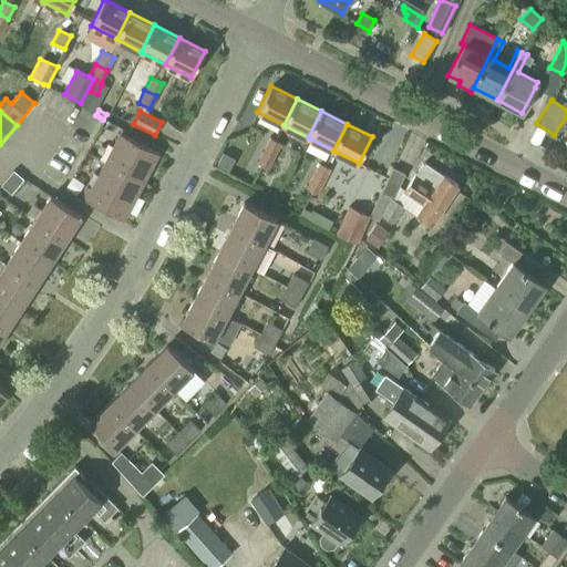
[(120,134),(102,166),(136,184),(138,179),(143,183),(152,167),(146,164),(152,153),(157,155),(158,154),(120,134)]
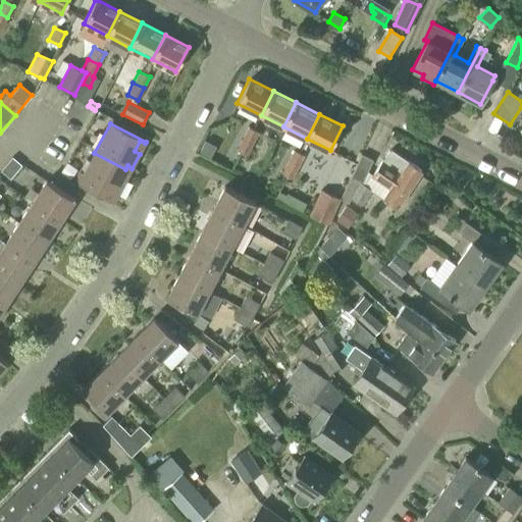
[(242,139),(253,144),(259,133),(248,126),(242,139)]
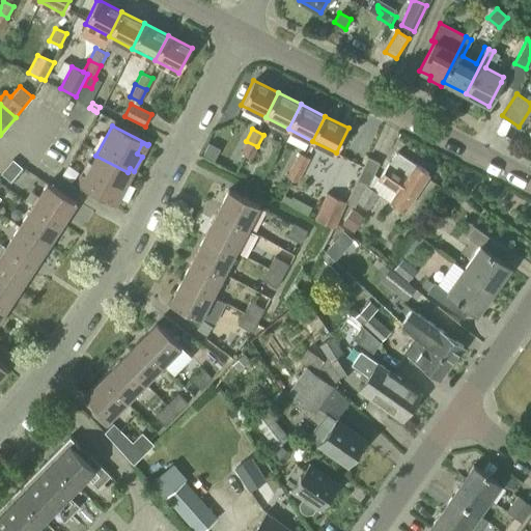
[(257,146),(246,141),(240,152),(251,159),(257,146)]
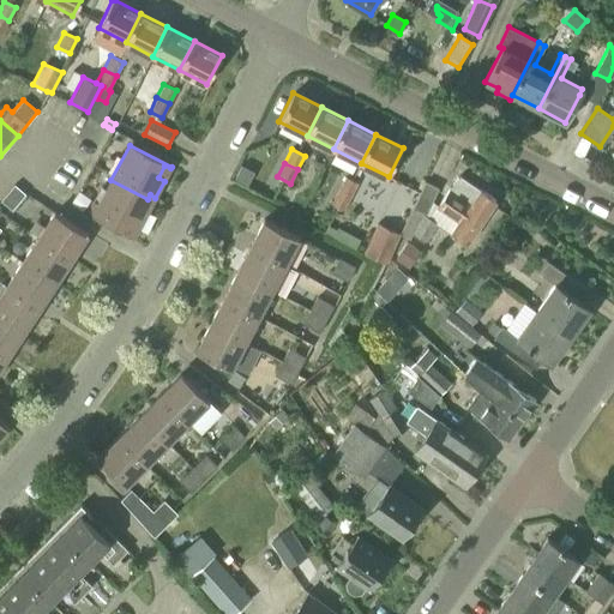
[(337,191),(350,197),(357,184),(345,176),(337,191)]
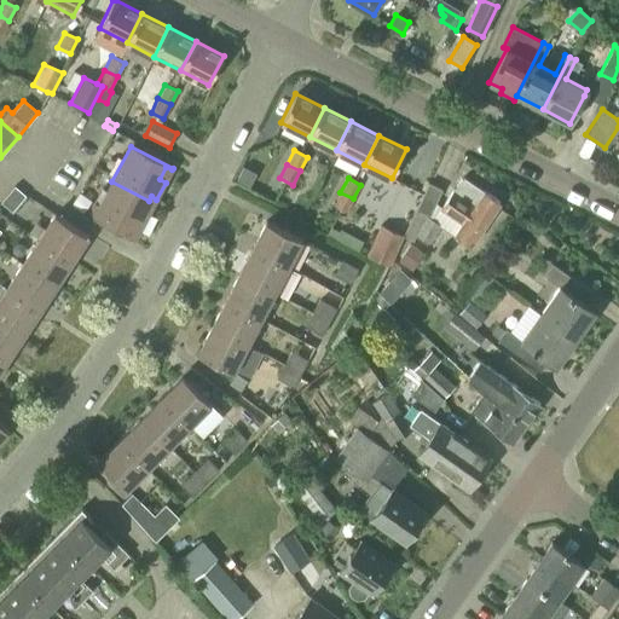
[(440,225),(455,235),(453,236),(470,247),(499,202),(484,191),(482,191),(463,179),(461,179),(455,190),(453,190),(443,207),(435,203),(443,190),(428,183),(405,231),(414,236),(427,244),(440,225)]
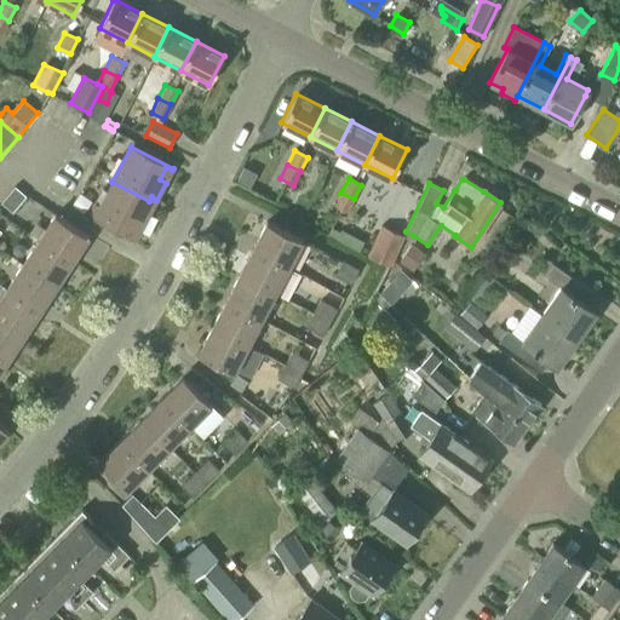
[(149,201),(112,182),(99,206),(95,204),(87,217),(118,233),(135,241),(150,212),(144,210),(149,201)]
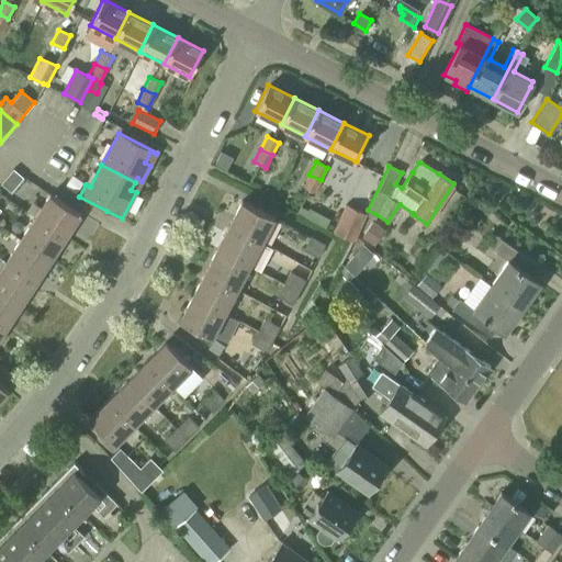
[(13,169),(0,184),(10,193),(23,178),(13,169)]
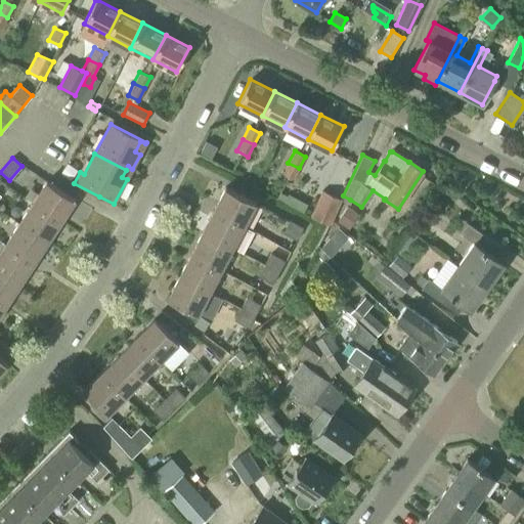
[(299,168),(288,163),(281,174),(293,180),(299,168)]
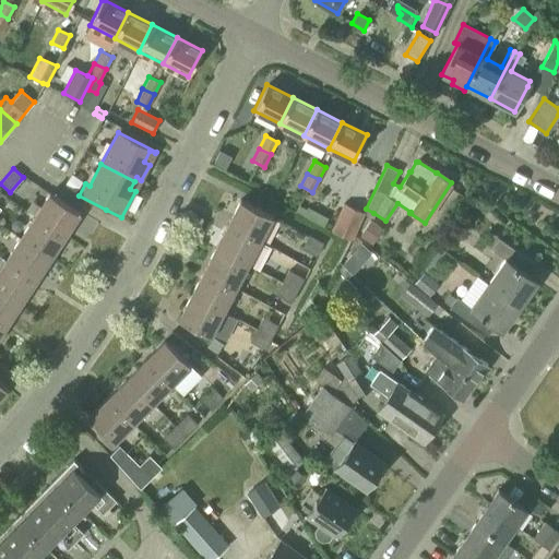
[(34,216),(64,236),(80,213),(49,193),(34,216)]
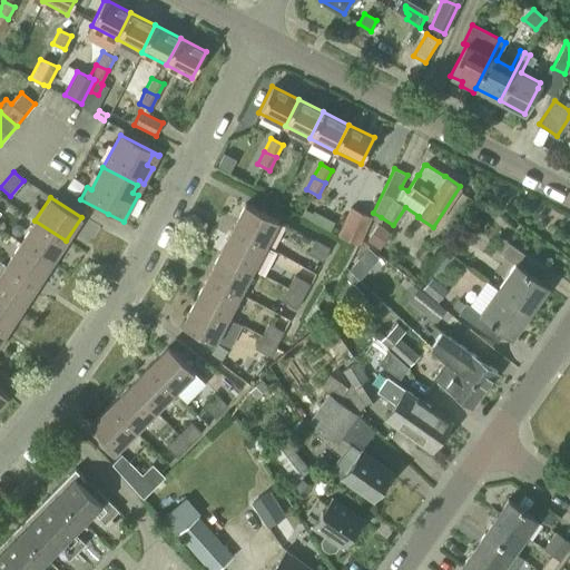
[(232,228),(265,246),(277,220),(245,204),(232,228)]
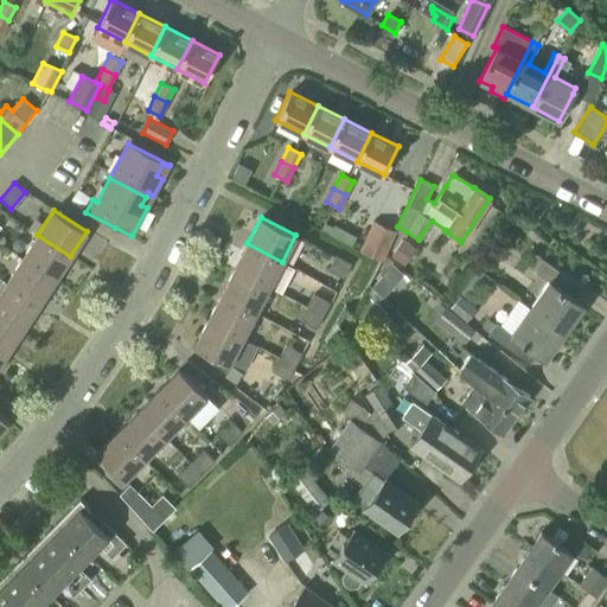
[(358,251),(381,262),(396,231),(372,221),(358,251)]
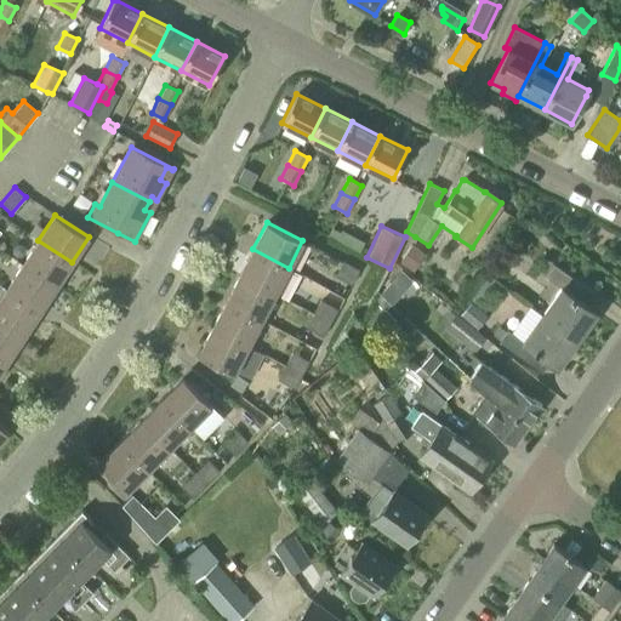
[(72,262),(38,240),(22,265),(56,288),(72,262)]
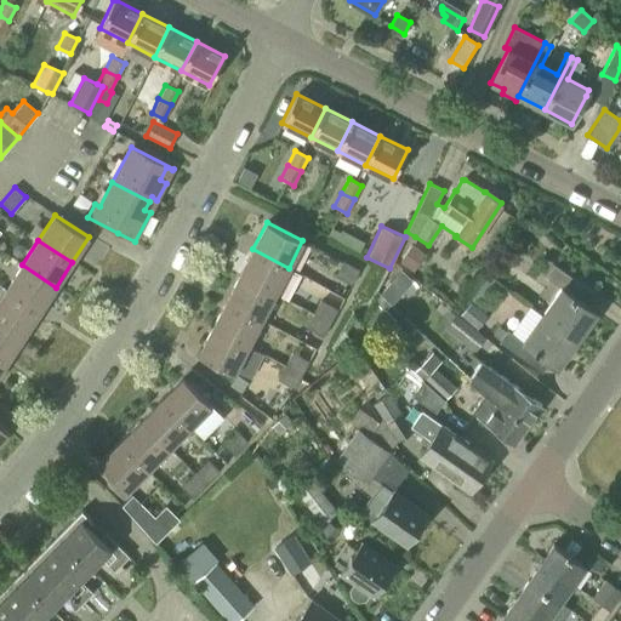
[(423,256),(411,248),(400,263),(412,271),(423,256)]
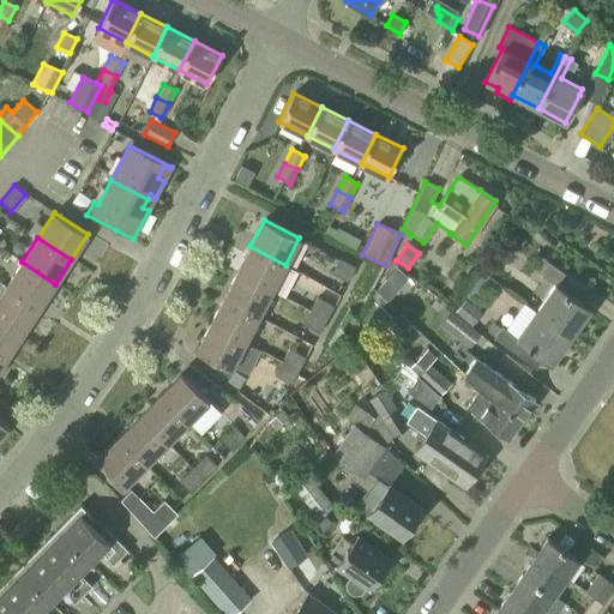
[(250,246),(236,272),(271,290),(286,265),(250,246)]
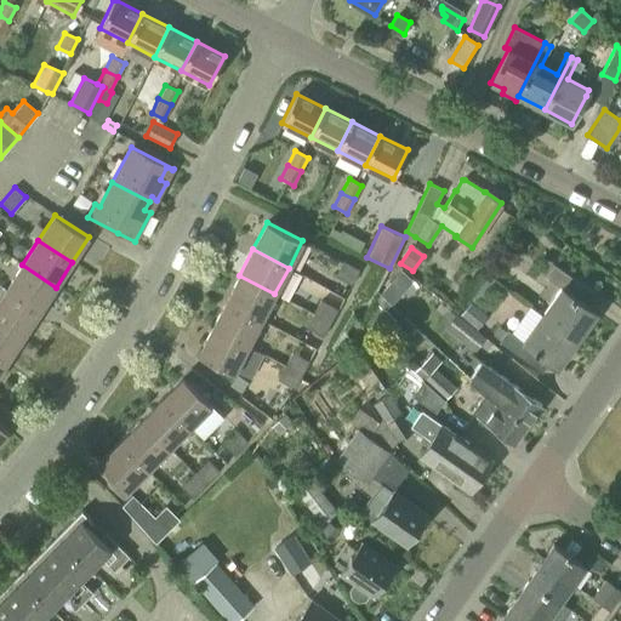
[(342,262),(334,277),(352,285),(359,271),(342,262)]
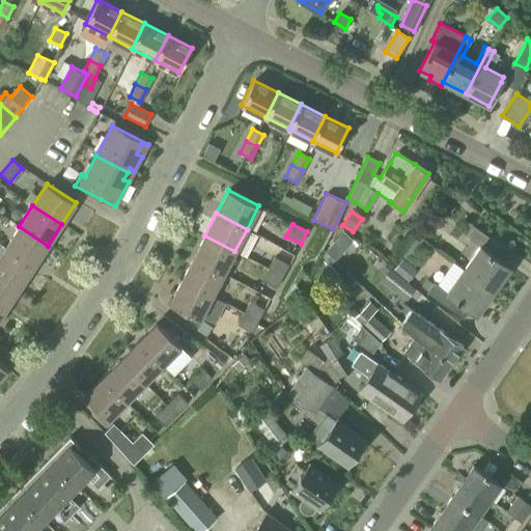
[(494,290),(510,268),(486,251),(494,241),(472,225),(465,235),(479,246),(464,269),(494,290)]
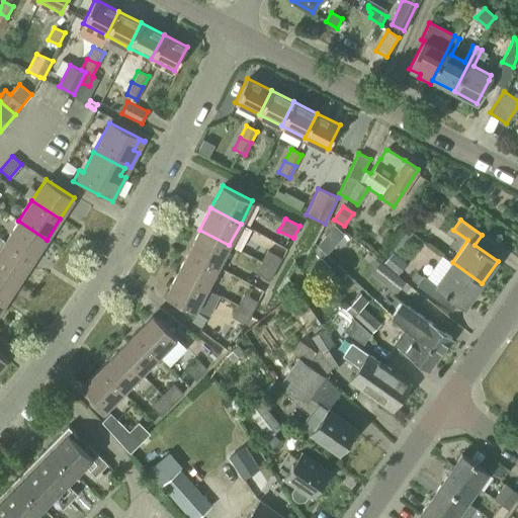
[(18,221),(5,242),(33,260),(47,240),(18,221)]
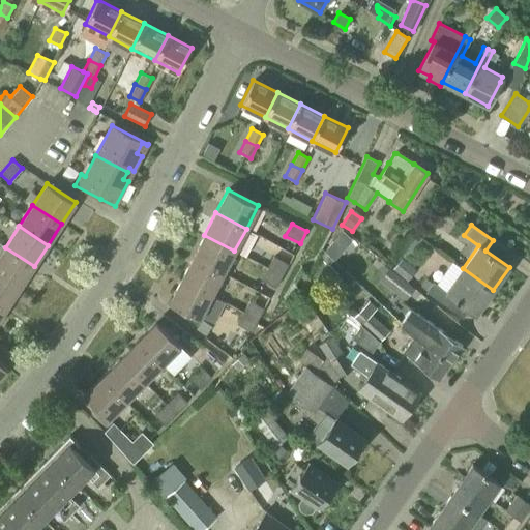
[(204,235),(193,258),(223,273),(234,251),(204,235)]
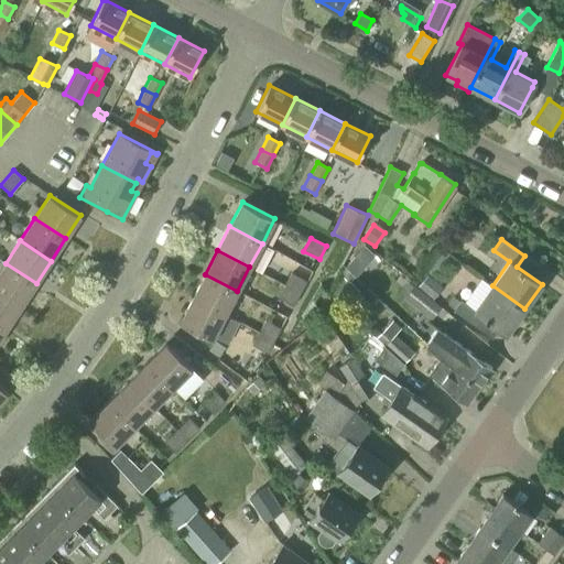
[(6,263),(0,270),(0,292),(21,306),(36,283),(6,263)]
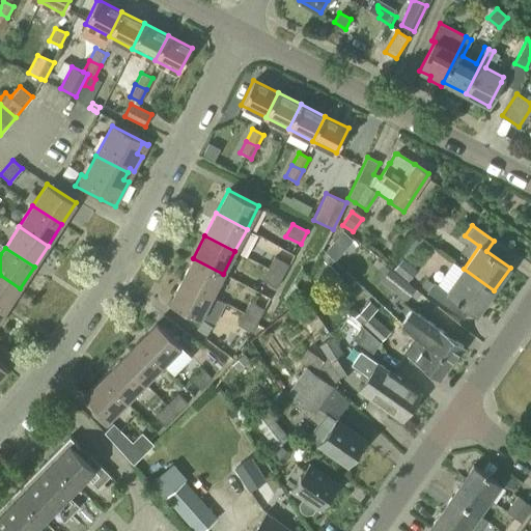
[(335,261),(323,250),(309,276),(323,288),(338,273),(330,267),(335,261)]
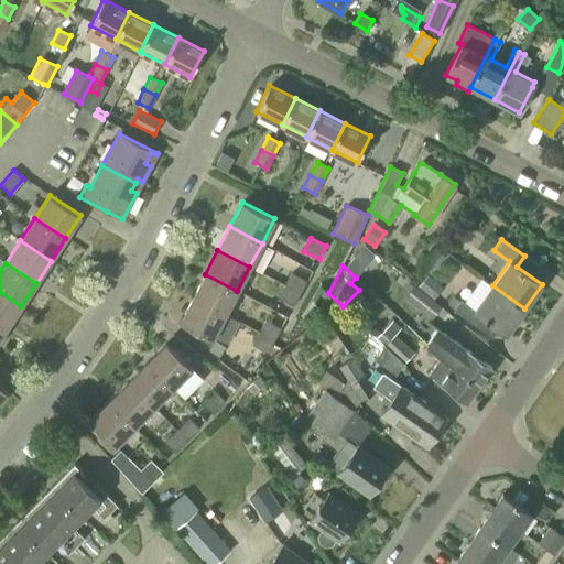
[(291,272),(284,285),(300,293),(306,281),(291,272)]
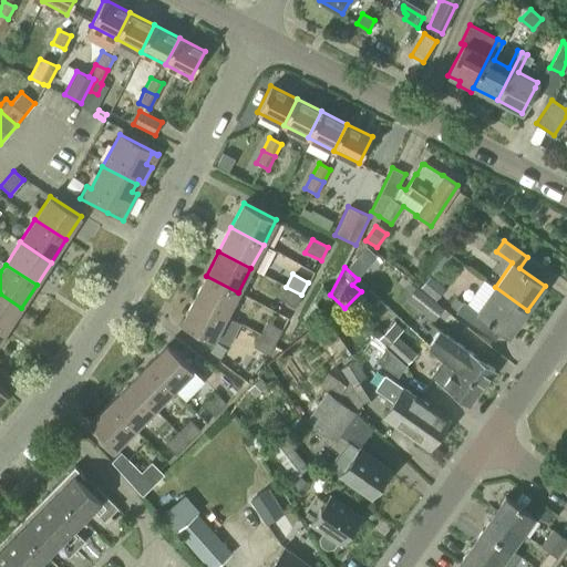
[(445,289),(434,279),(430,275),(420,288),(434,300),(445,289)]
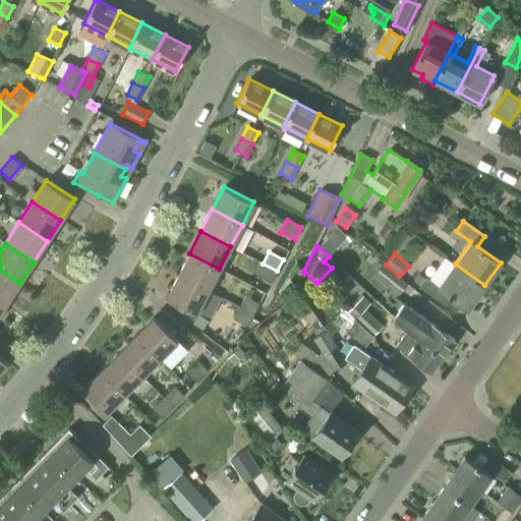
[(189,253),(178,275),(208,291),(219,269),(189,253)]
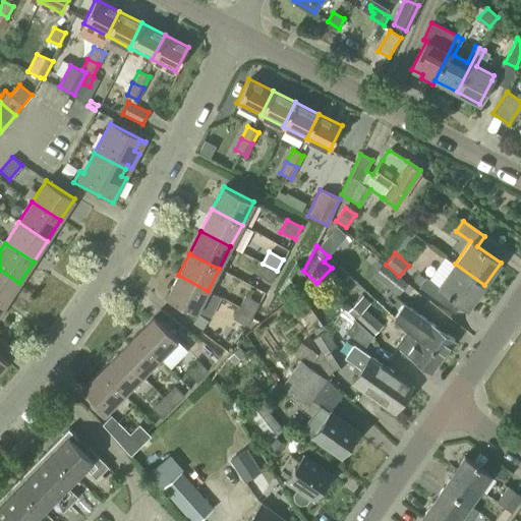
[(277,271),(263,264),(256,275),(271,283),(277,271)]
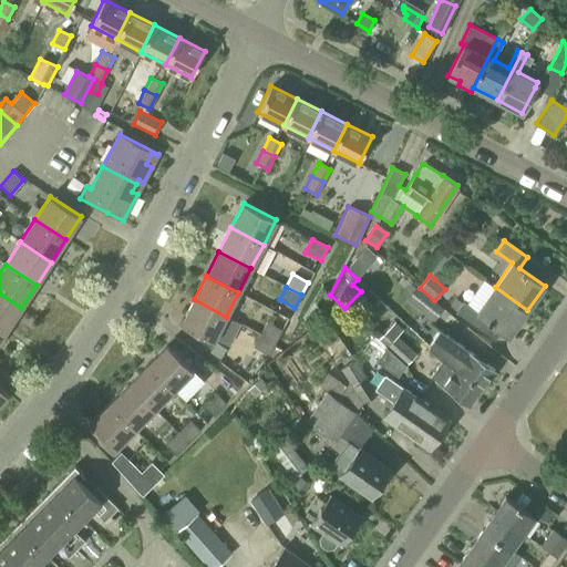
[(415,287),(414,288),(405,299),(433,321),(443,309),(415,287)]
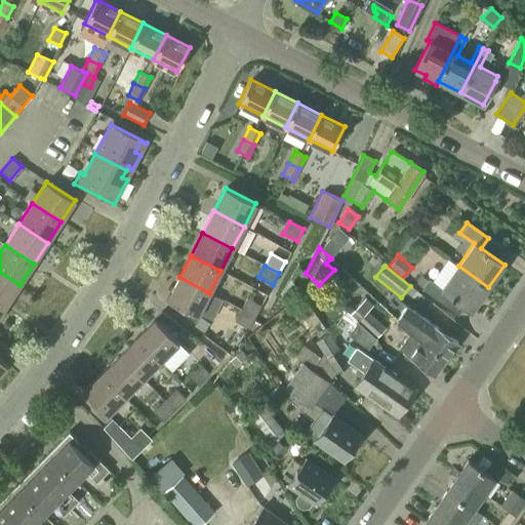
[(488,287),(458,266),(443,288),(426,277),(418,286),(451,310),(458,299),(473,310),(488,287)]
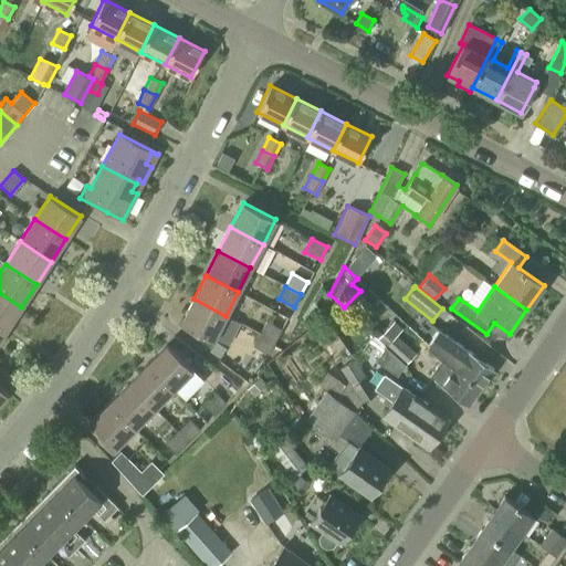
[(0,293),(0,325),(7,329),(21,307),(0,293)]
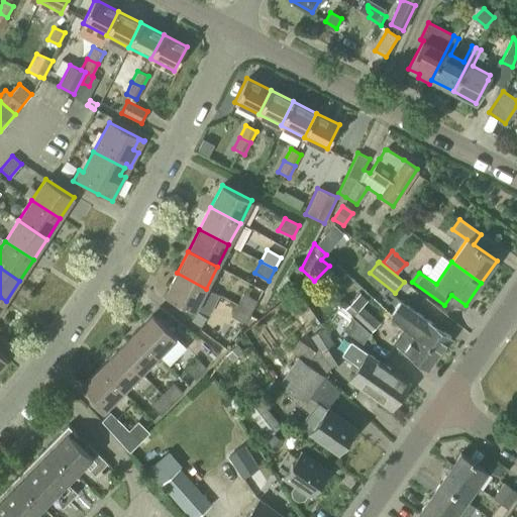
[(206,289),(177,273),(165,296),(195,311),(208,317),(219,295),(206,289)]
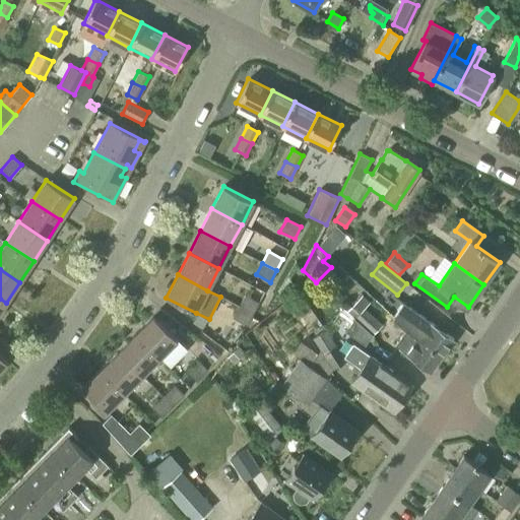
[(282,298),(295,287),(287,277),(278,293),(282,298)]
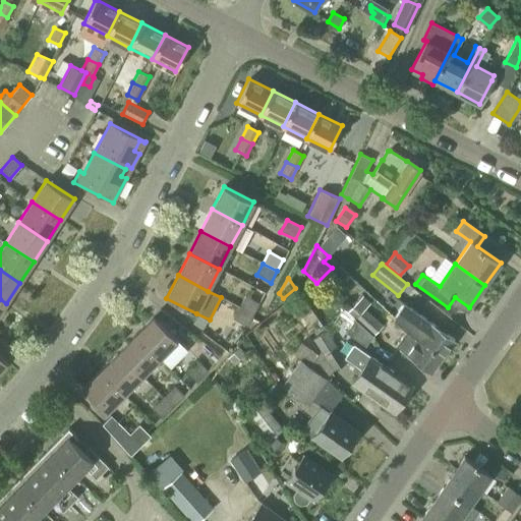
[(238,306),(252,314),(259,319),(267,307),(259,303),(244,295),(238,306)]
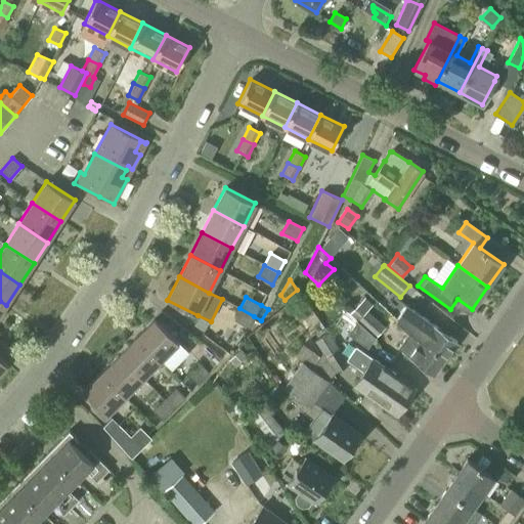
[(366,310),(373,304),(364,297),(349,313),(376,338),(385,328),(366,310)]
